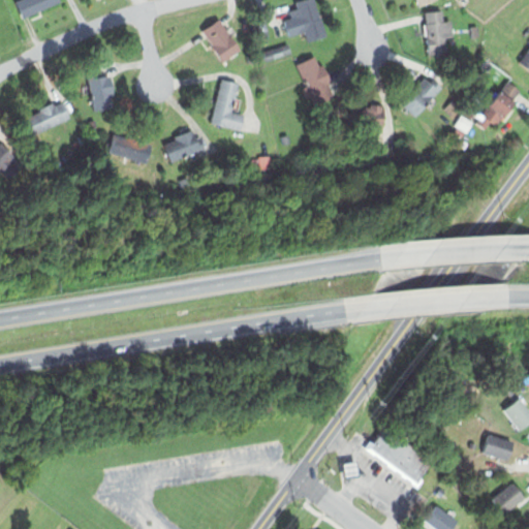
[(16,0),(24,17),(61,0),(16,0)]
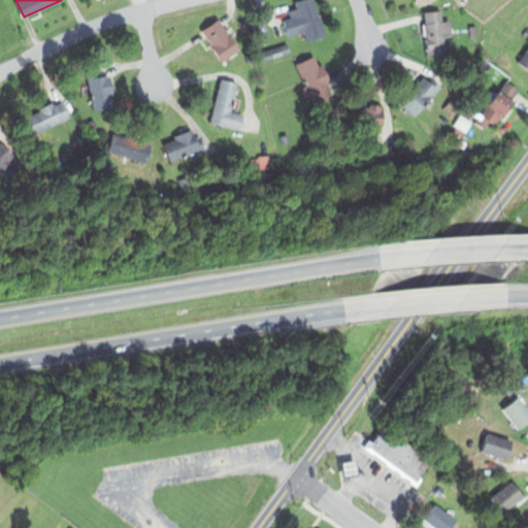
[(281,19),(287,35),(303,31),(305,39),(325,33),(314,0),(294,0),(296,6),(287,8),(290,14),(281,19)]
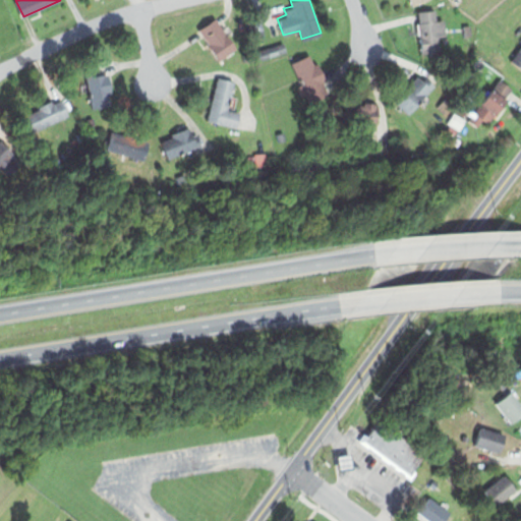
[(419,11),(423,53),(442,52),(440,36),(448,36),(445,19),(438,20),(435,8),(419,11)]
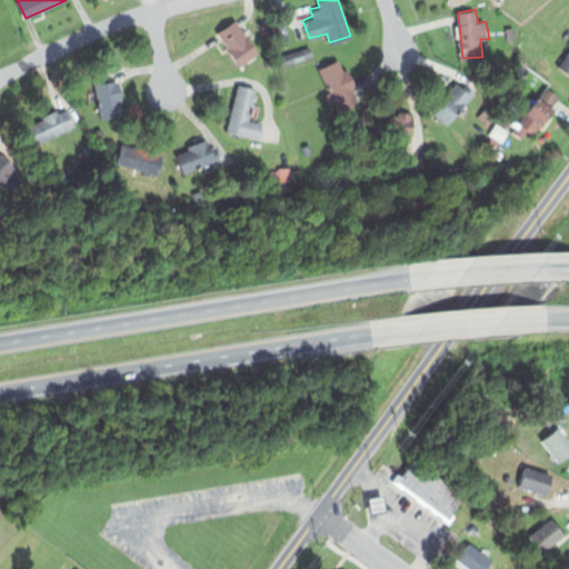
[(216,33),(235,20),(258,53),(239,67),(216,33)]
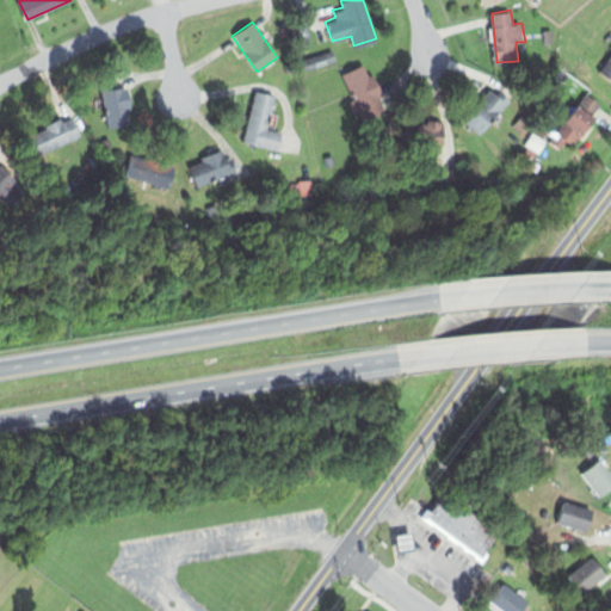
[(294,25),(306,22),(313,38),(301,42),(294,25)]
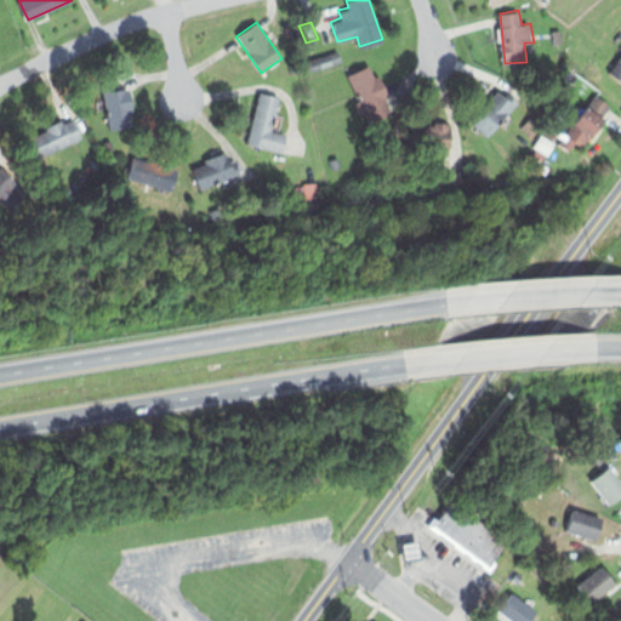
[(308,60),(312,69),(343,61),(341,50),(308,60)]
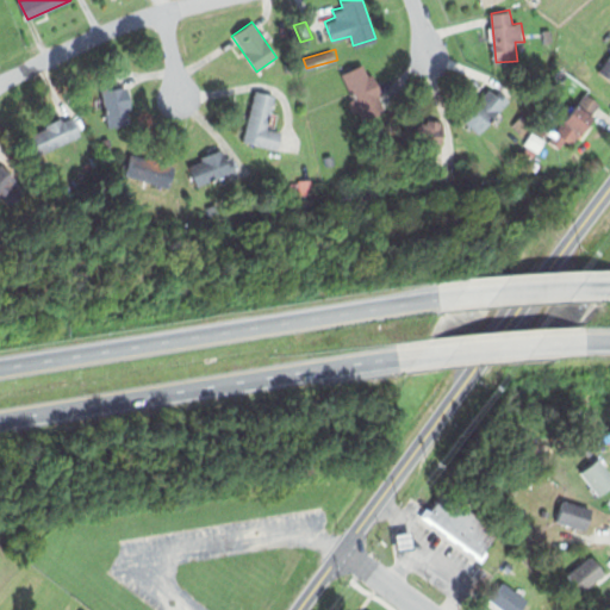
[(609,54),(597,70),(609,81),(609,54)]
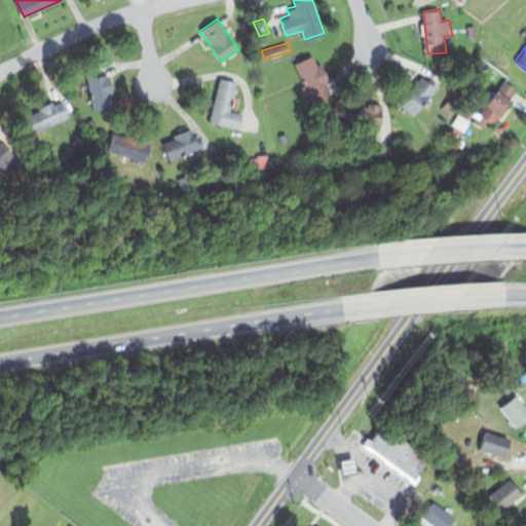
[(294,64),(311,55),(321,72),(325,70),(334,88),(306,103),(298,86),(304,83),(294,64)]
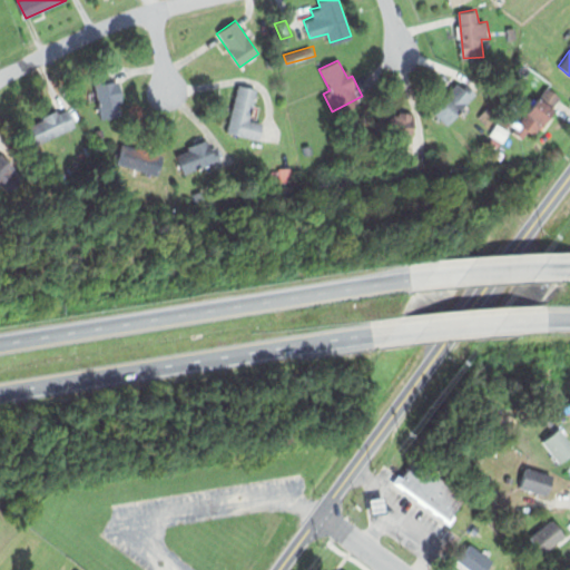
[(91,77),(99,117),(126,112),(120,79),(107,81),(106,75),(91,77)]
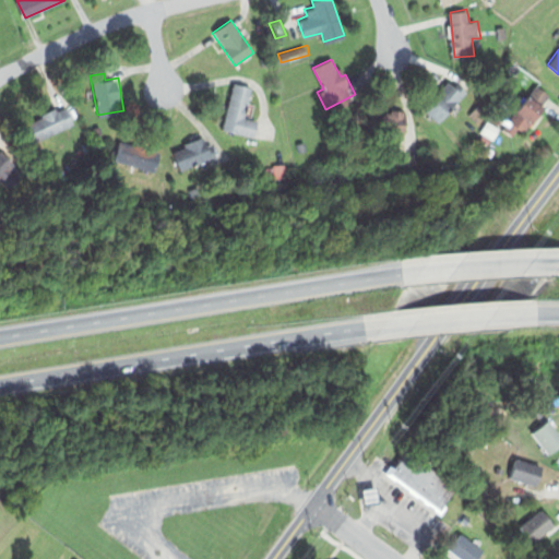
[(421,108),(437,120),(464,88),(449,75),(421,108)]
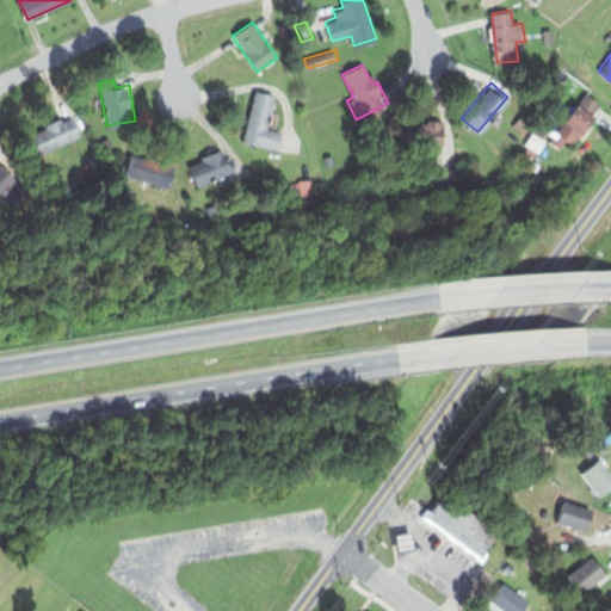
[(242,141),(257,90),(275,94),(265,128),(283,133),(277,150),(242,141)]
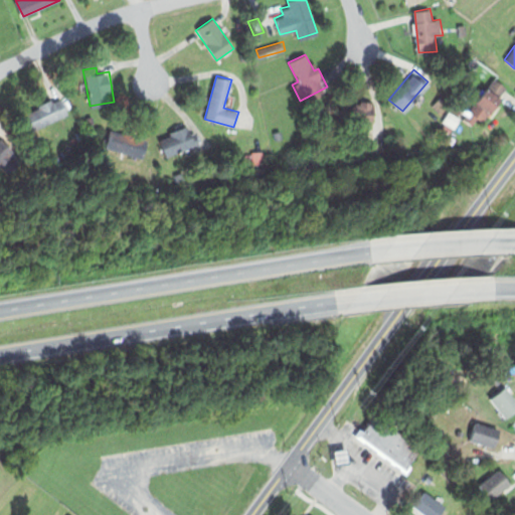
[(465,117),(494,76),(507,87),(481,122),(475,118),(472,123),(465,117)]
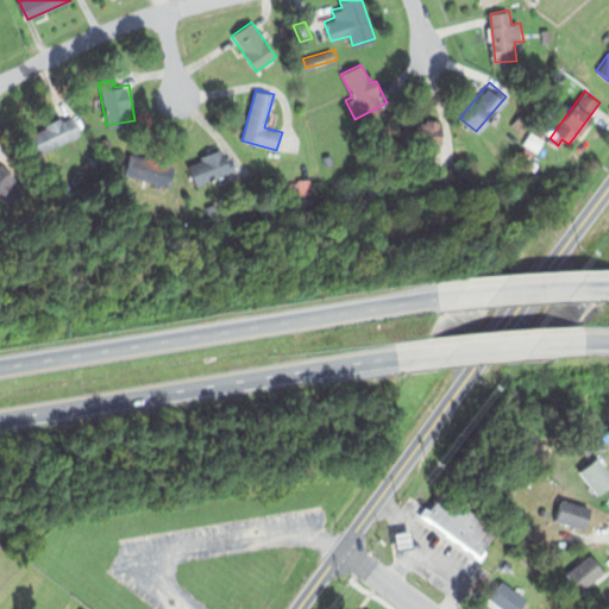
[(25,133),(38,164),(50,159),(46,151),(81,136),(71,113),(25,133)]
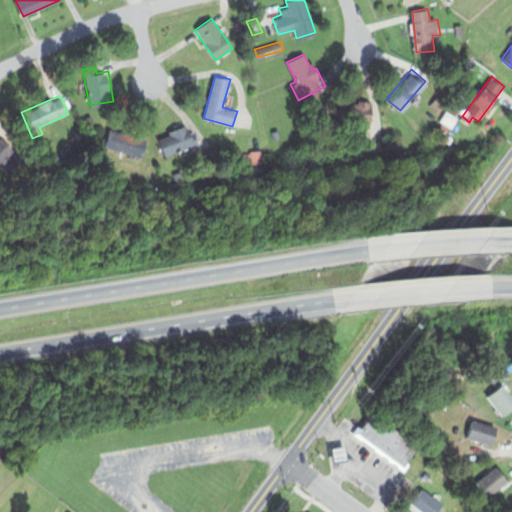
[(428,104),(437,111),(444,103),(436,96),(428,104)]
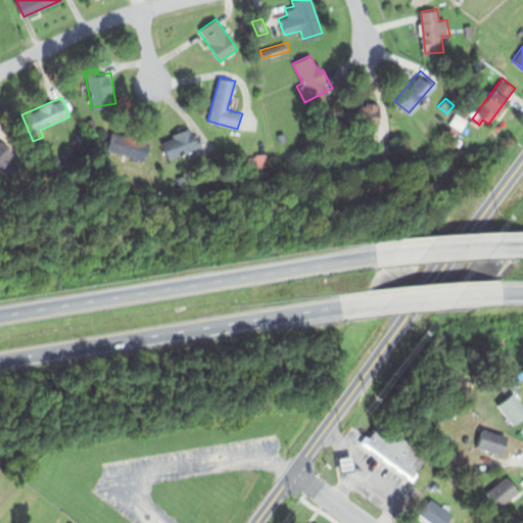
[(339,104),(337,124),(377,128),(379,108),(339,104)]
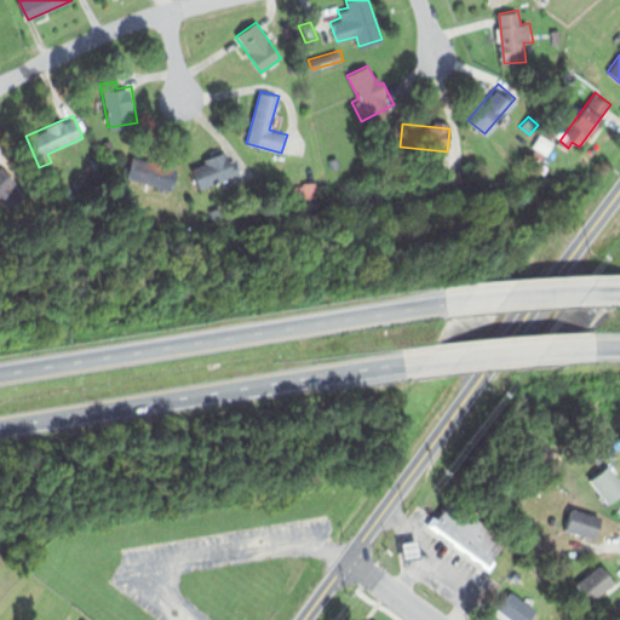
[(541,136),(534,145),(549,154),(555,144),(541,136)]
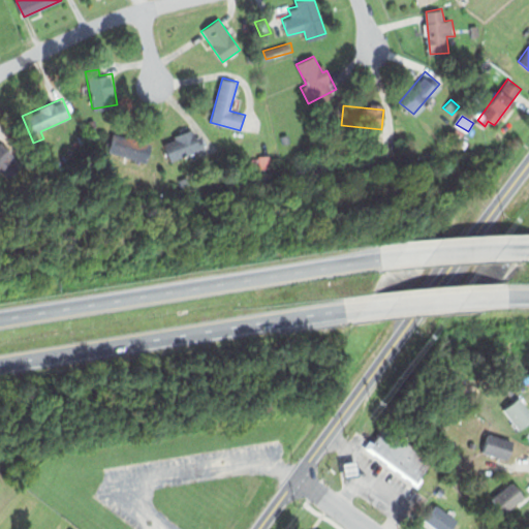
[(457,127),(464,133),(461,137),(454,132),(457,127)]
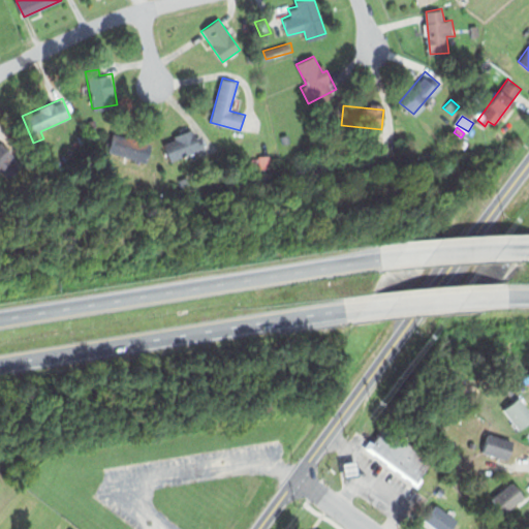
[(161,142),(168,161),(206,148),(201,138),(197,141),(193,129),(161,142)]
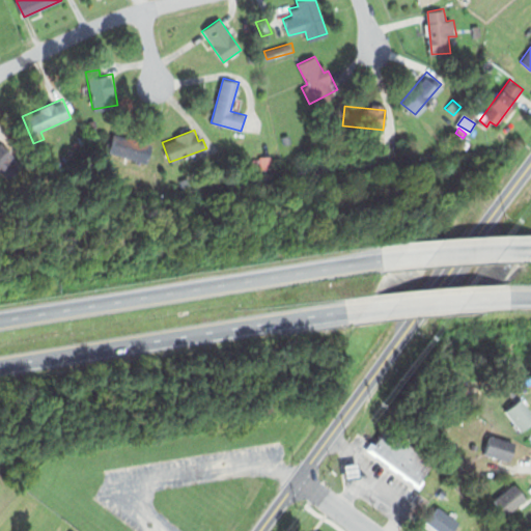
[(112,132),(106,154),(148,165),(155,143),(112,132)]
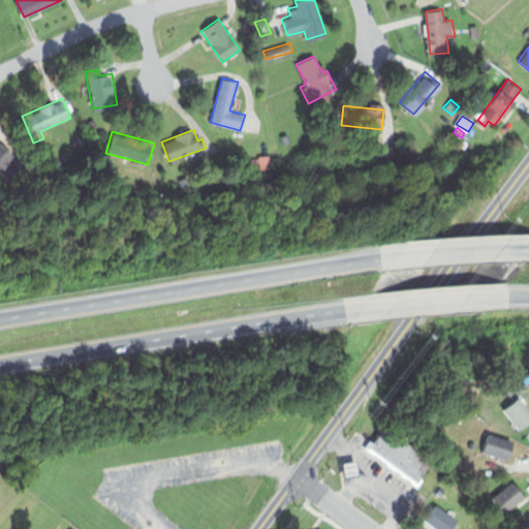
[(279,133),(289,131),(291,142),(281,144),(279,133)]
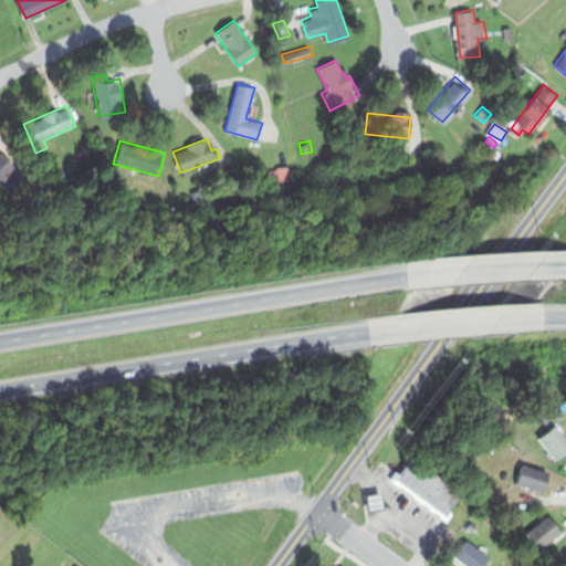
[(77,153),(82,158),(93,148),(88,143),(77,153)]
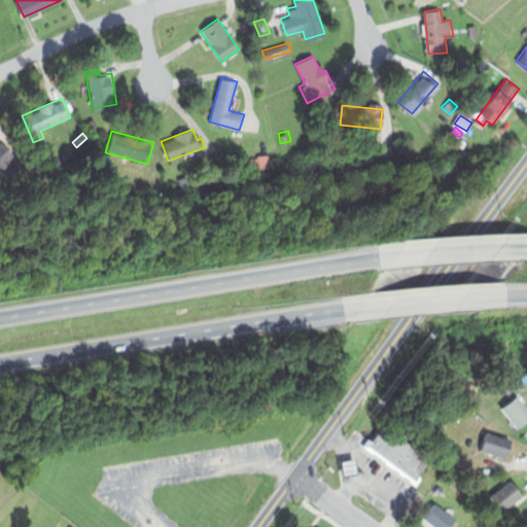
[(0,140),(0,169),(9,177),(24,162),(0,140)]
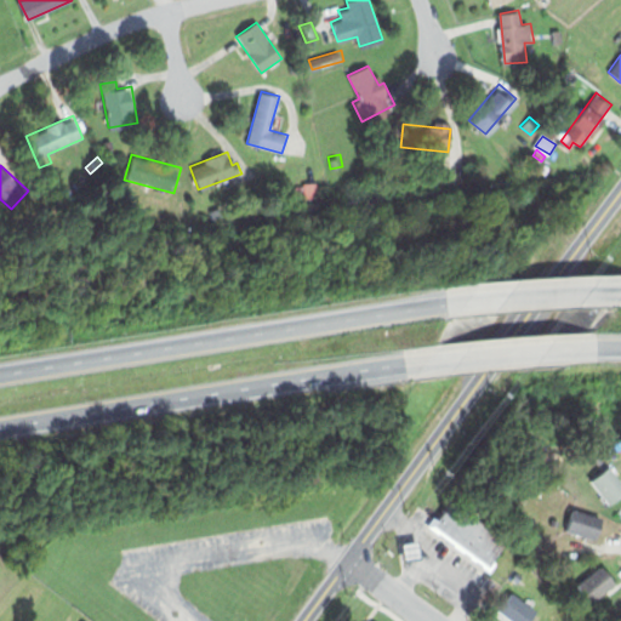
[(305,183),(317,182),(319,195),(306,197),(305,183)]
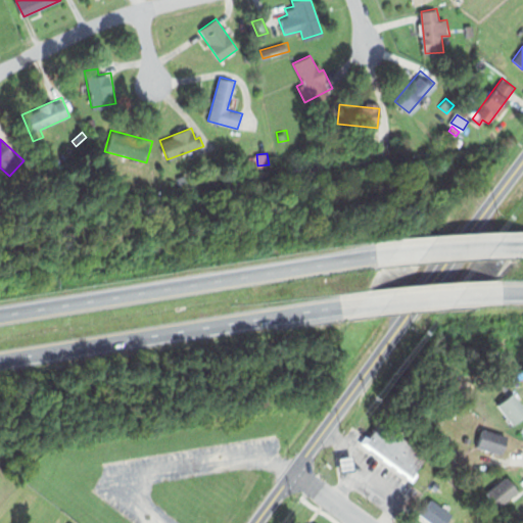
[(500,385),(505,382),(508,387),(503,390),(500,385)]
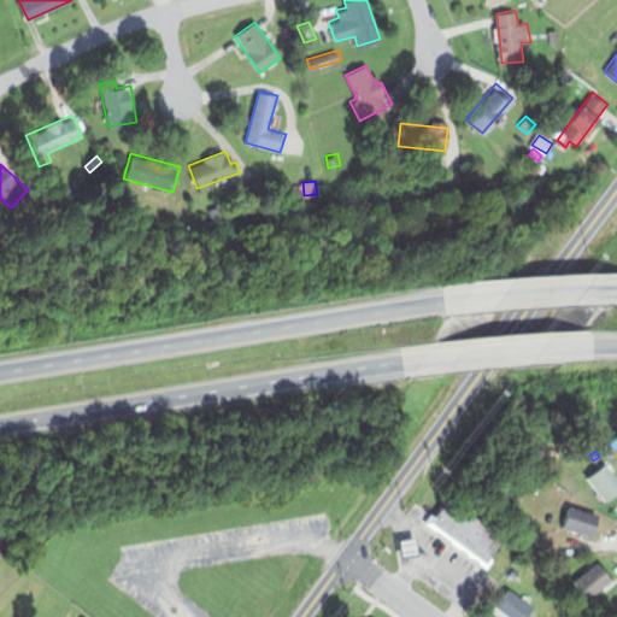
[(587,476),(605,464),(616,480),(616,492),(606,501),(587,476)]
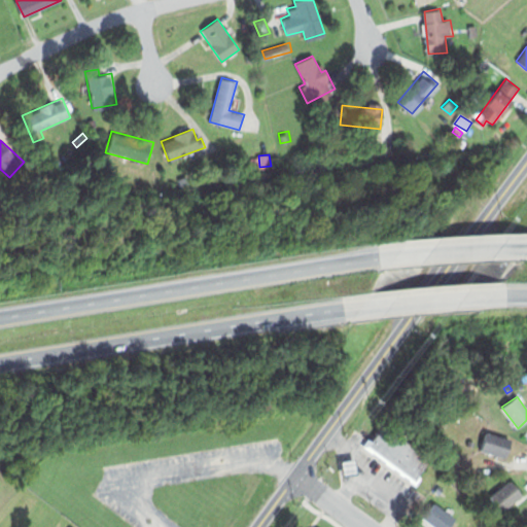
[(361,445),(380,421),(433,461),(416,486),(361,445)]
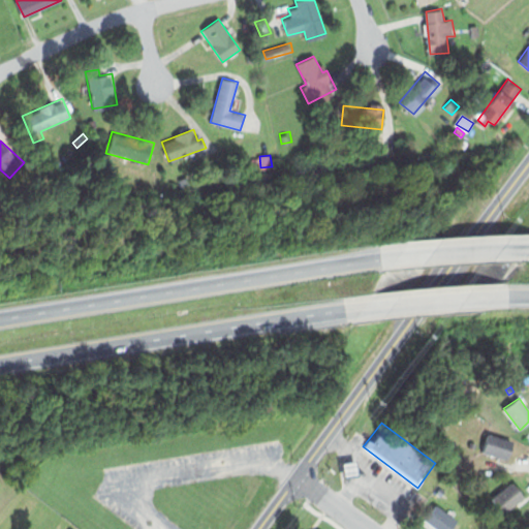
[(486,434),(514,442),(508,460),(480,452),(486,434)]
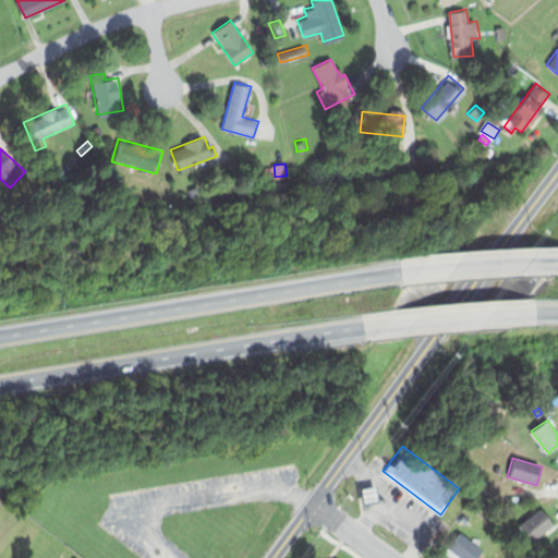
[(360,486),(375,484),(377,501),(363,504),(360,486)]
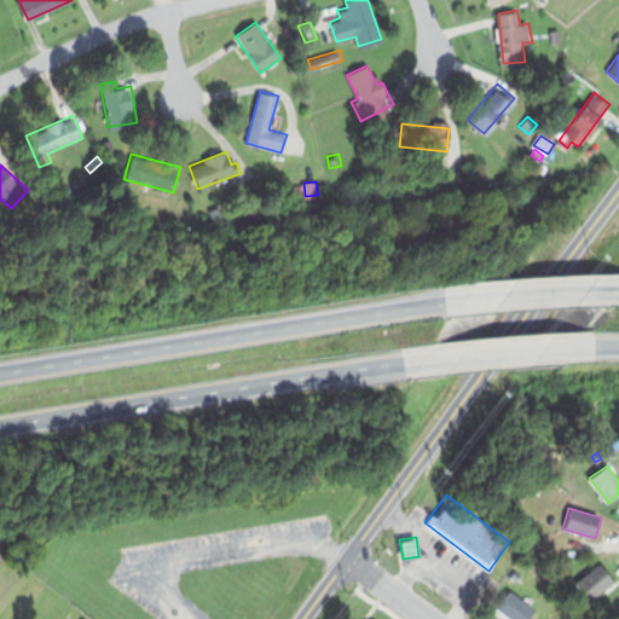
[(574,580),(599,561),(613,579),(589,599),(574,580)]
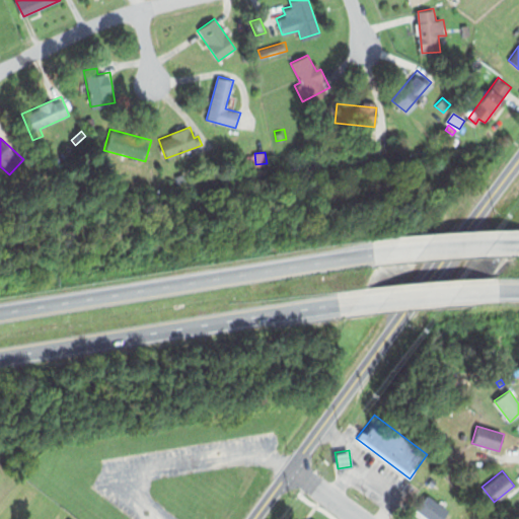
[(426,493),(437,502),(440,499),(446,503),(442,507),(447,510),(440,518),(425,518),(413,510),(426,493)]
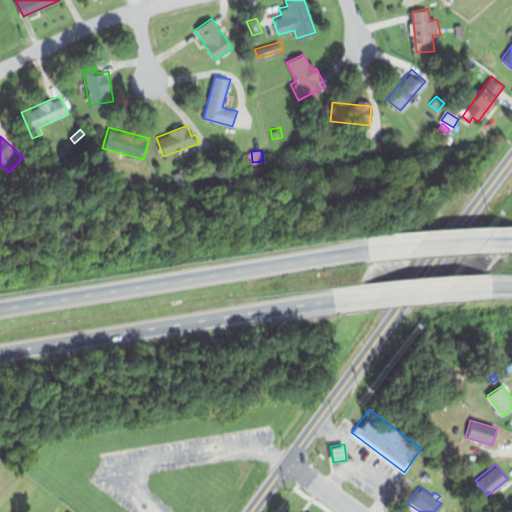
All buildings are outlined.
